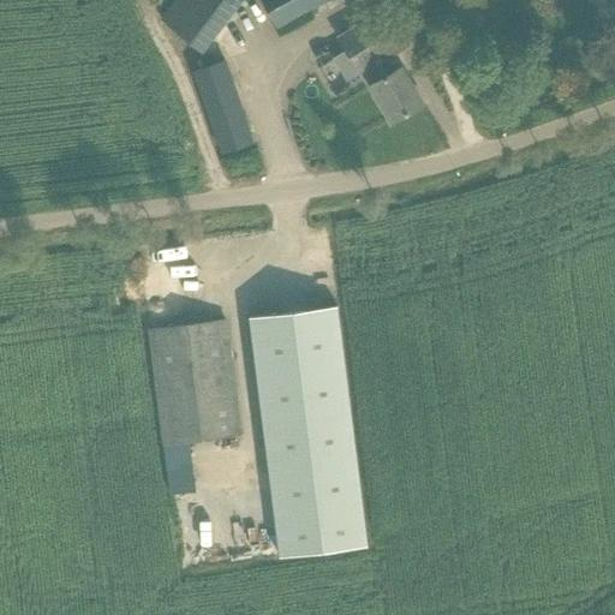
[(172,0),(157,21),(203,53),(240,0),(172,0)]
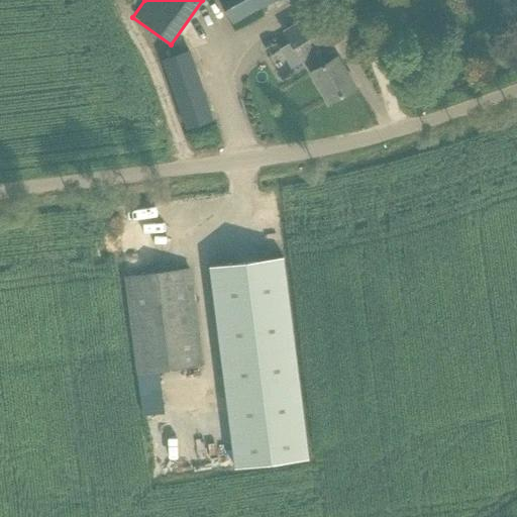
[(289,0),(301,21),(284,32),(303,63),(304,63),(328,104),(355,88),(337,57),(324,65),(318,54),(339,41),(314,0),(218,0),(233,25),(278,0),(289,0)]
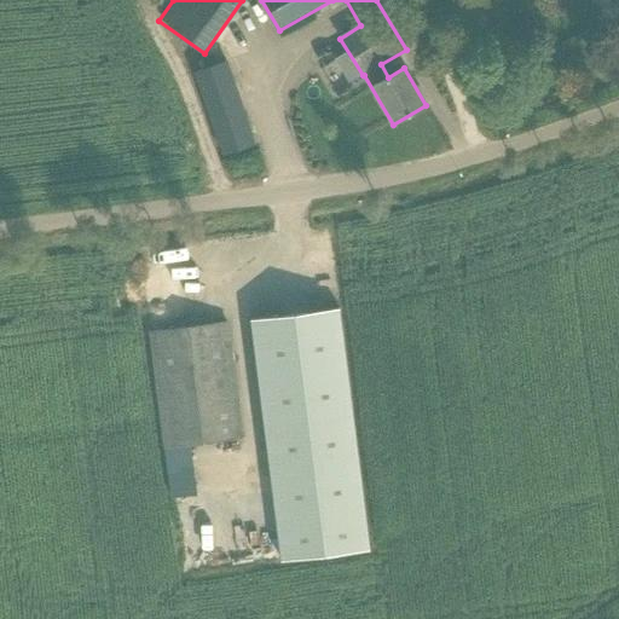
[(227,59),(195,70),(201,86),(224,155),(256,143),(232,75),(227,59)]
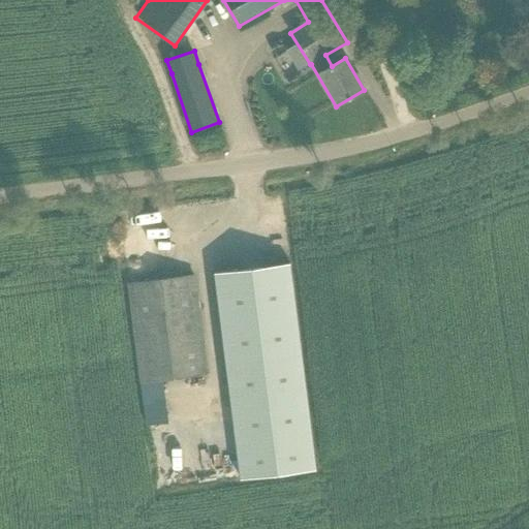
[(214,273),(241,479),(315,469),(288,263),(214,273)]
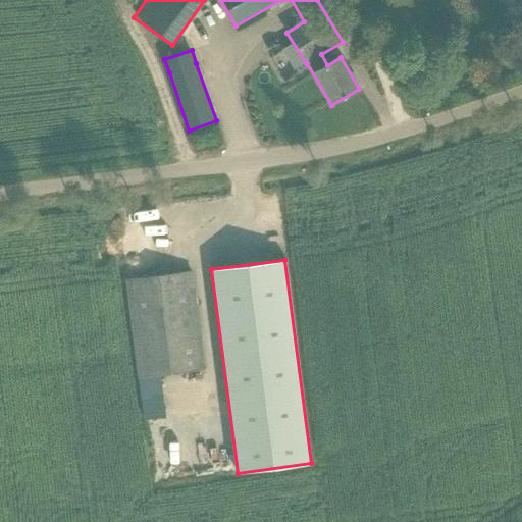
[(126,280),(128,301),(139,377),(203,369),(191,272),(126,280)]
